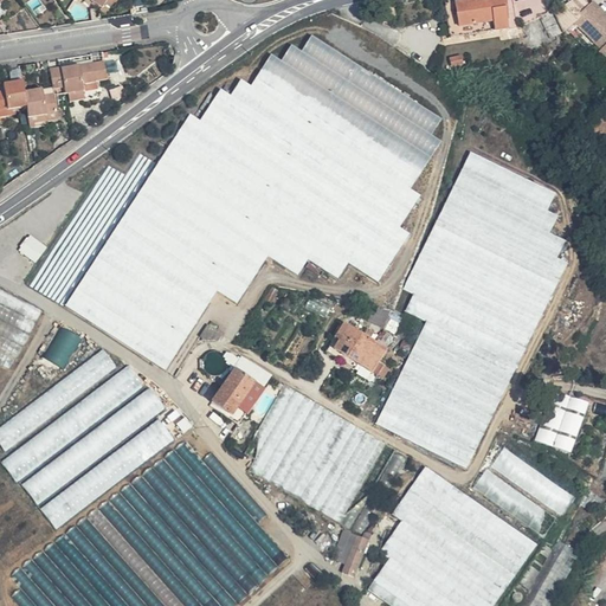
[(27,5),(23,0),(0,0),(0,23),(0,24),(27,5)]
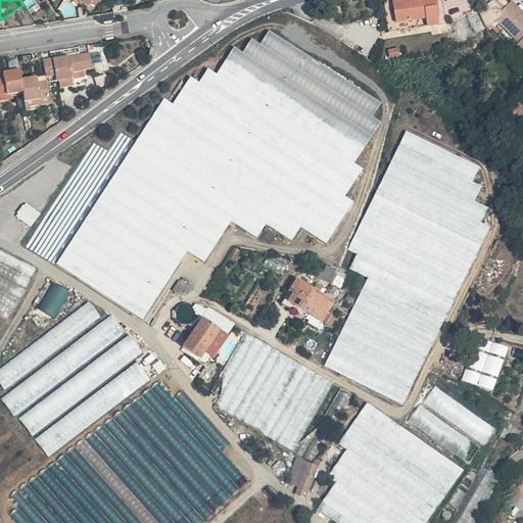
[(19,0),(24,4),(27,9),(32,5),(27,0),(19,0)]
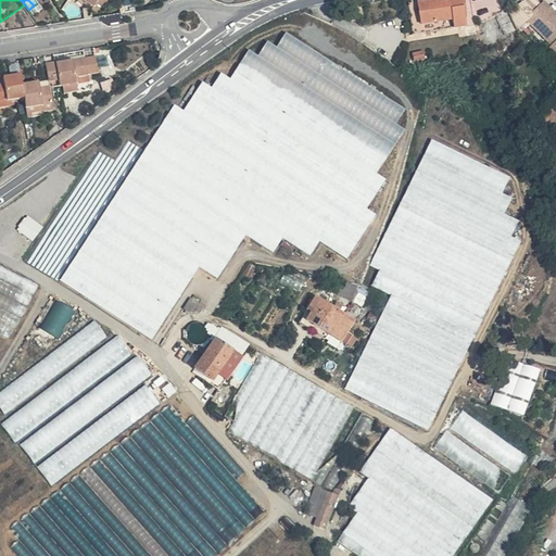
[(80,0),(79,1),(95,10),(98,4),(104,8),(109,0),(80,0)]
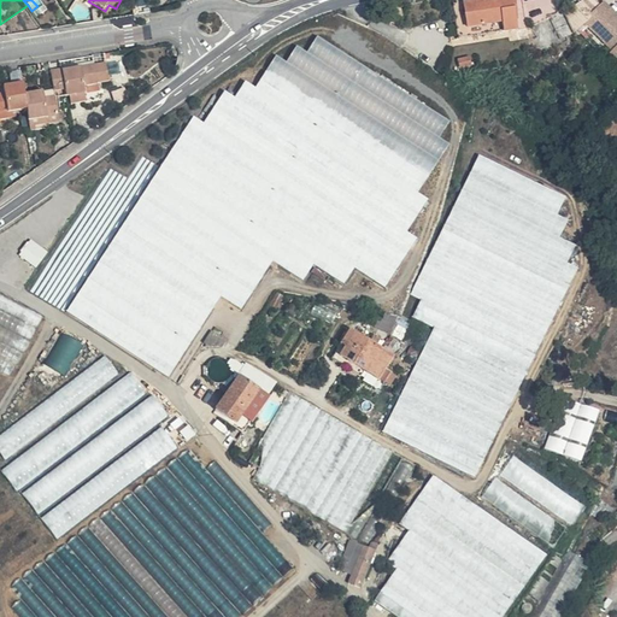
[(510,1),(487,6),(463,10),(466,33),(500,28),(501,39),(517,36),(510,1)]
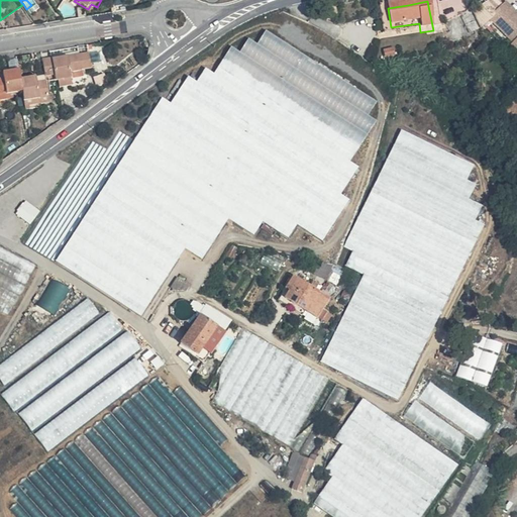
[(516,10),(507,1),(492,16),(516,40),(515,41),(516,43),(516,10)]
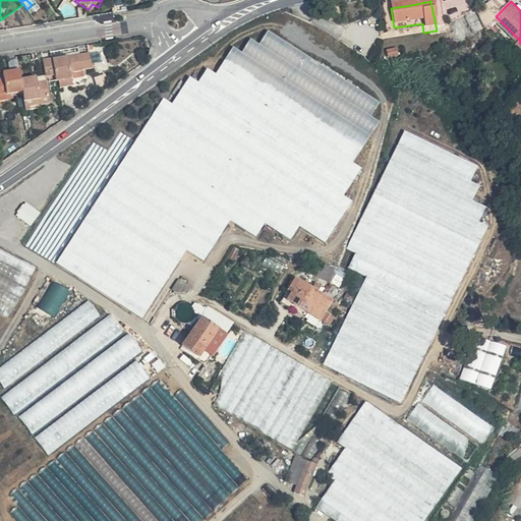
[(98,7),(92,4),(89,9),(94,13),(98,7)]
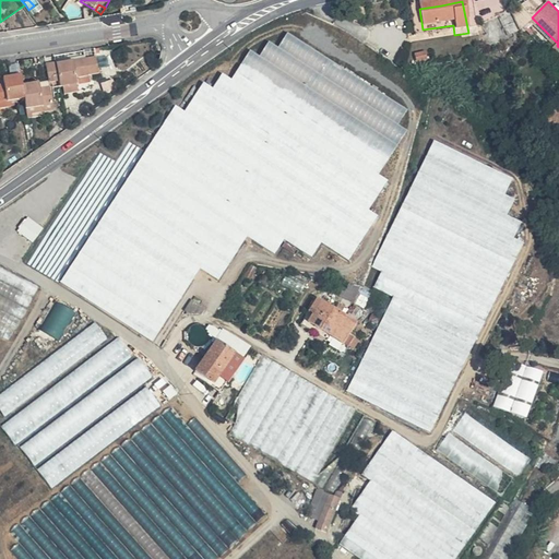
[(171,103),(64,286),(157,340),(200,268),(221,281),(247,236),(277,253),(285,240),(287,241),(314,257),(322,244),(352,260),(378,215),(371,211),(371,209),(389,179),(380,175),(407,130),(402,127),(407,105),(286,34),(281,45),(269,42),(262,54),(250,50),(234,79),(223,72),(214,87),(203,81),(186,110),(171,103)]
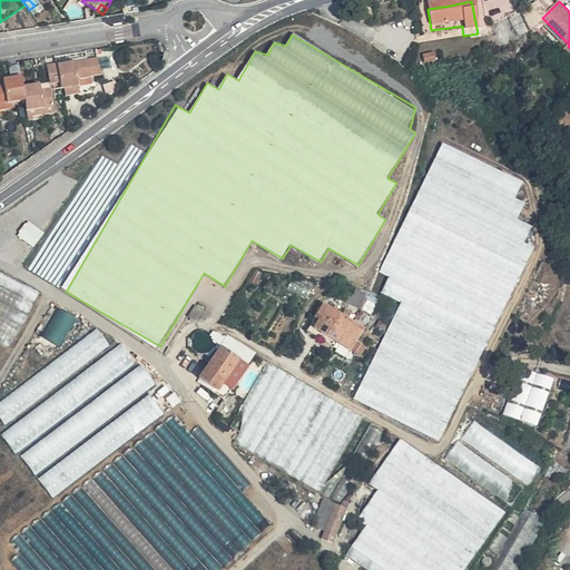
[(61,65),(66,88),(81,86),(81,79),(105,75),(102,59),(61,65)]
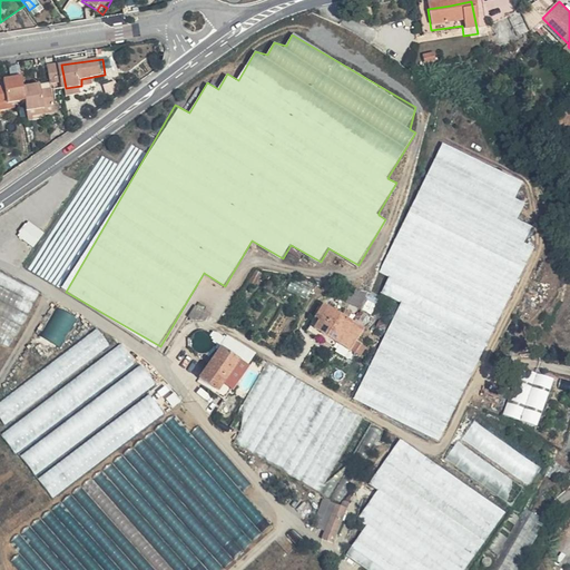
[(66,88),(61,65),(51,66),(53,84),(59,82),(60,89),(66,88)]
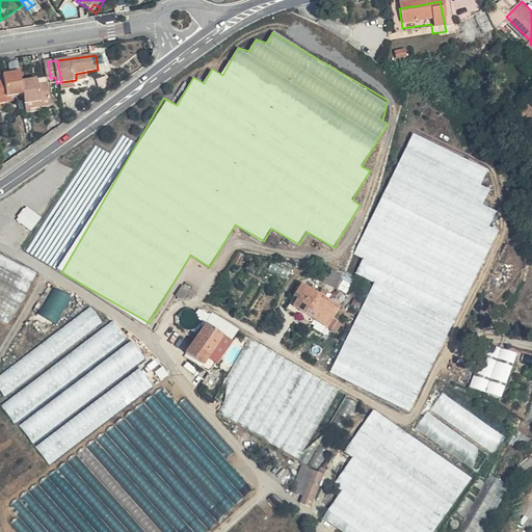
[(0,98),(27,96),(24,81),(23,72),(7,75),(7,81),(0,82),(0,98)]
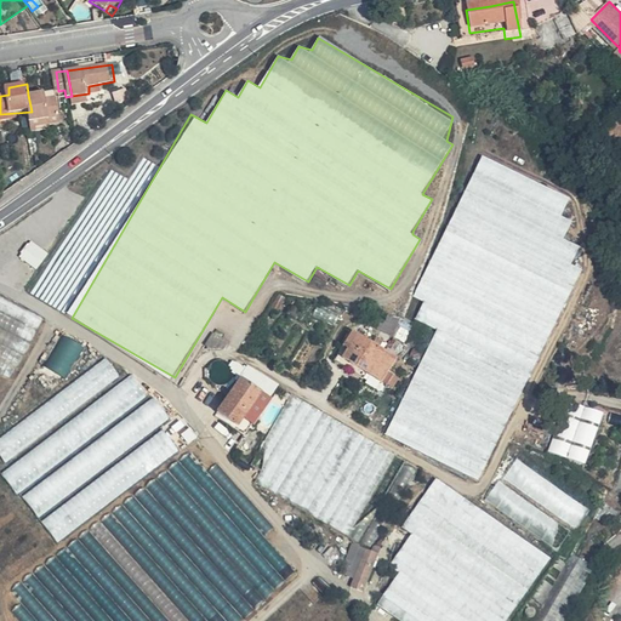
[(49,92),(28,95),(32,112),(33,123),(62,118),(60,100),(50,102),(49,92)]
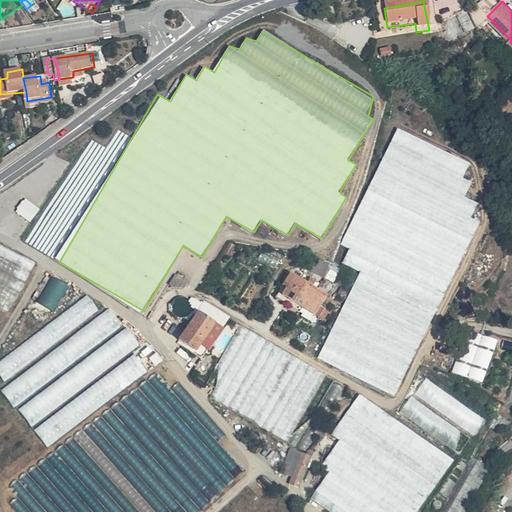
[(393,371),(385,376),(353,361),(346,363),(343,348),(348,337),(337,340),(335,354),(328,351),(335,336),(332,332),(320,359),(399,395),(478,222),(467,174),(472,162),(396,128),(344,244),(351,248),(344,263),(361,271),(340,316),(357,319),(365,314),(369,328),(388,336),(370,334),(360,340),(371,345),(375,342),(393,371)]
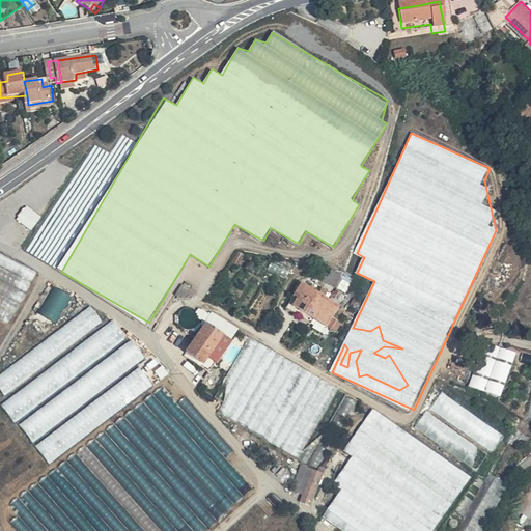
[(18,219),(32,229),(43,216),(28,205),(18,219)]
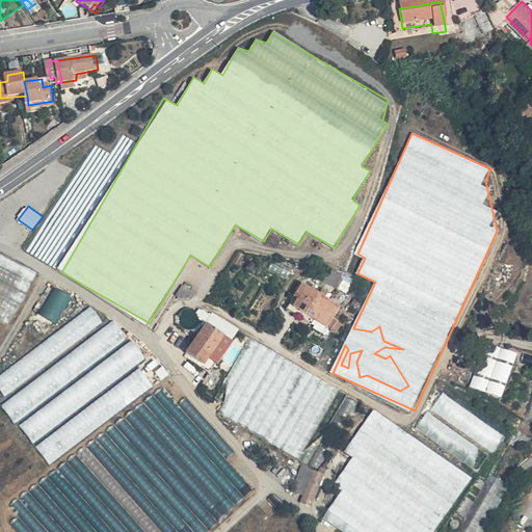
[(326,284),(341,293),(351,275),(335,271),(326,284)]
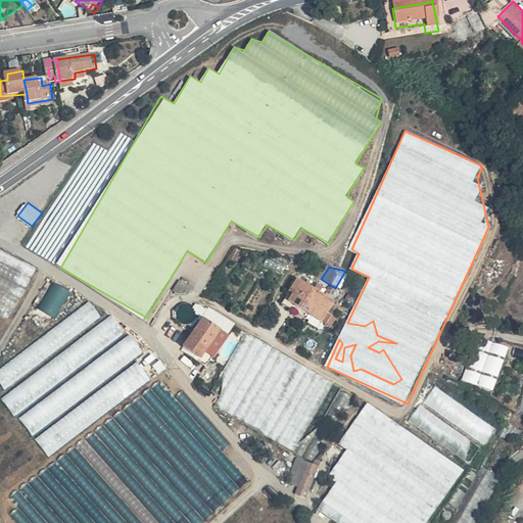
[(343,292),(353,275),(345,271),(335,288),(343,292)]
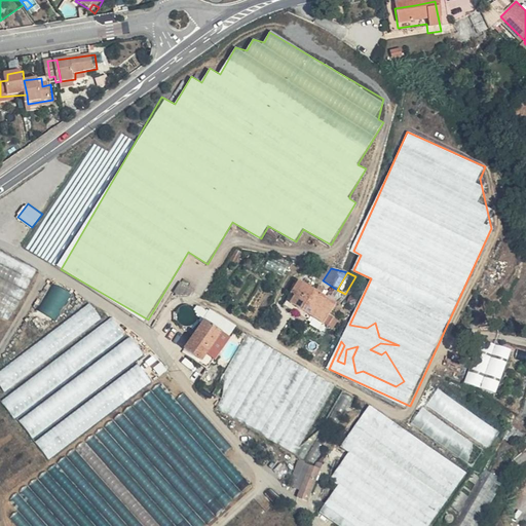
[(59,321),(72,292),(53,284),(40,312),(59,321)]
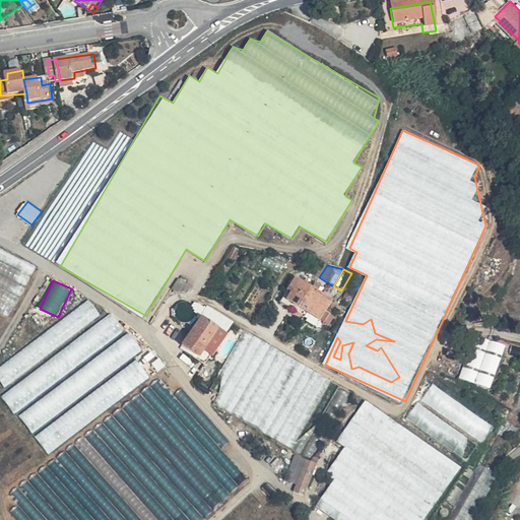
[(293,300),(303,284),(297,280),(286,297),(282,304),(318,329),(321,326),(290,302),(293,300)]
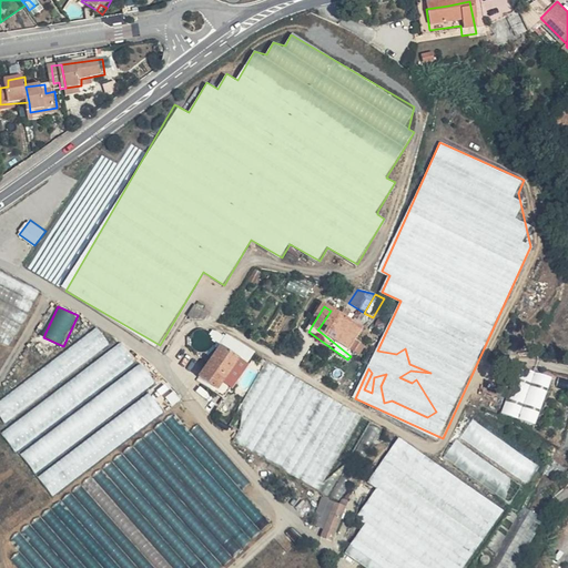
[(351,356),(356,346),(365,333),(331,311),(320,327),(317,330),(351,356)]
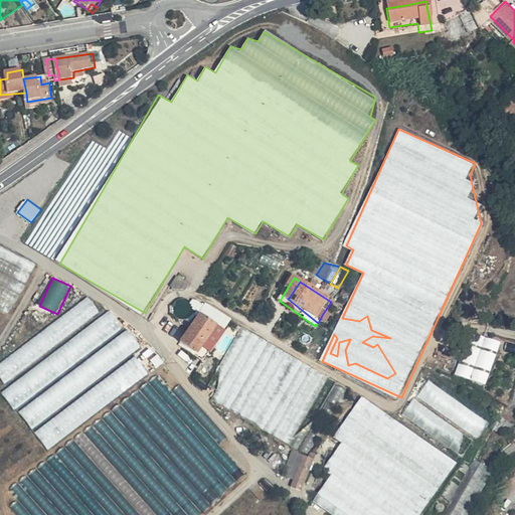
[(88,298),(0,364),(0,375),(6,383),(99,312),(88,298)]
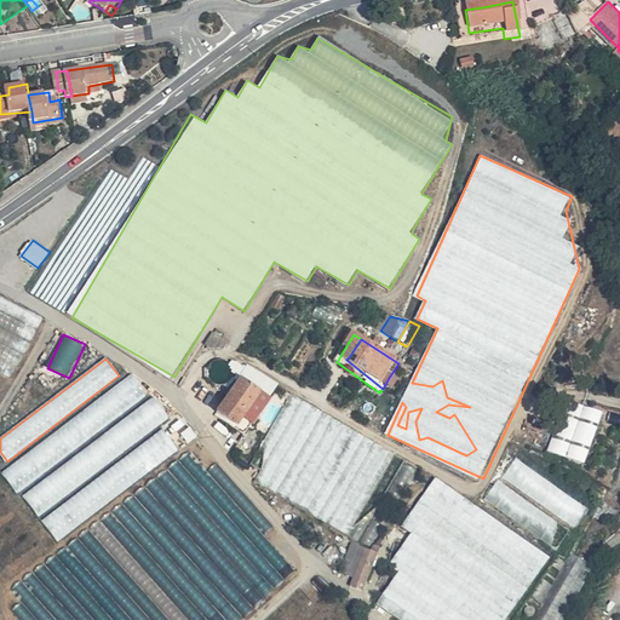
[(135,375),(5,475),(18,493),(149,394),(135,375)]
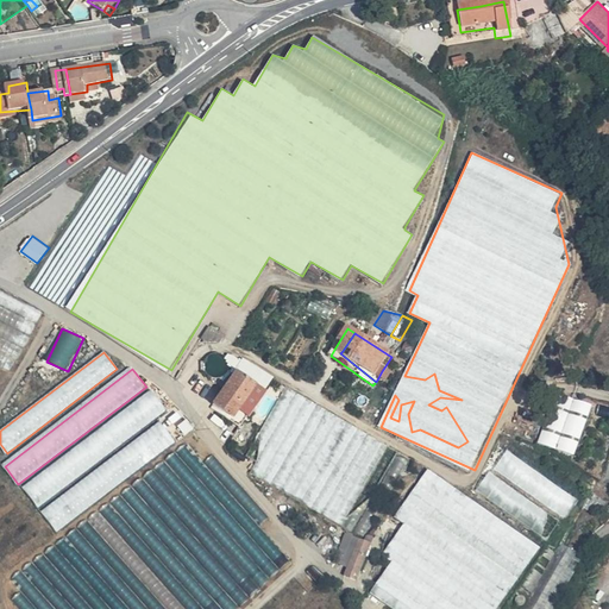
[(213,406),(240,426),(265,391),(237,371),(213,406)]
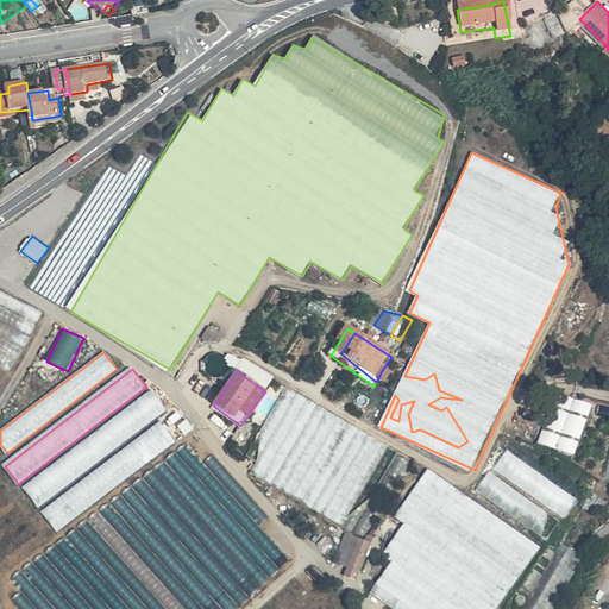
[(152,391),(25,489),(38,507),(165,409),(152,391)]
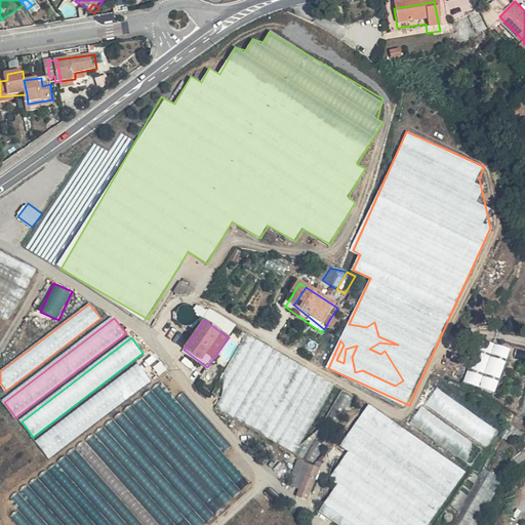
[(466,381),(495,393),(512,350),(481,338),(466,381)]
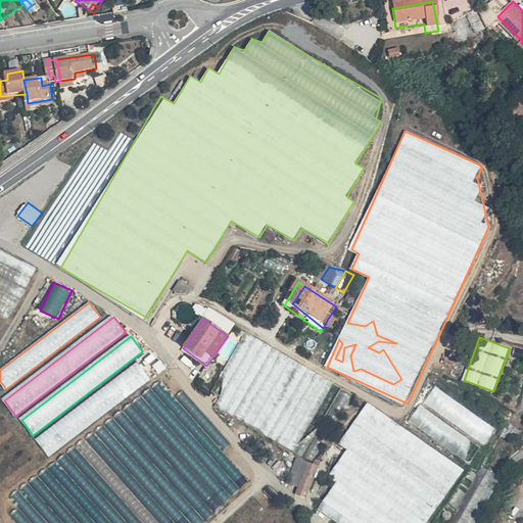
[(138,364),(38,439),(49,455),(150,378),(138,364)]
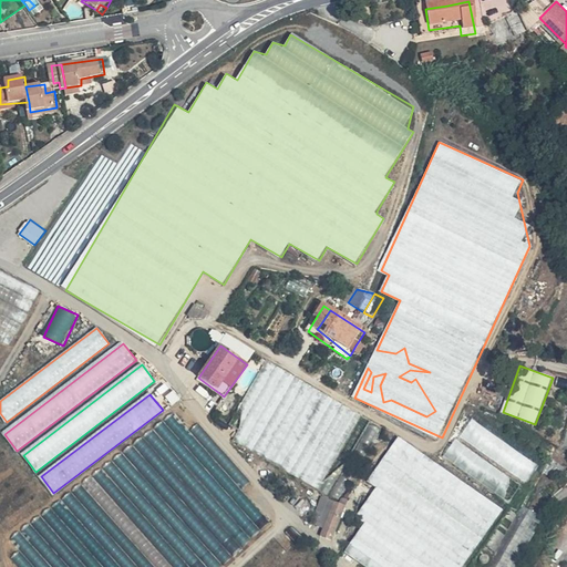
[(539,465),(473,419),(461,436),(528,483),(539,465)]
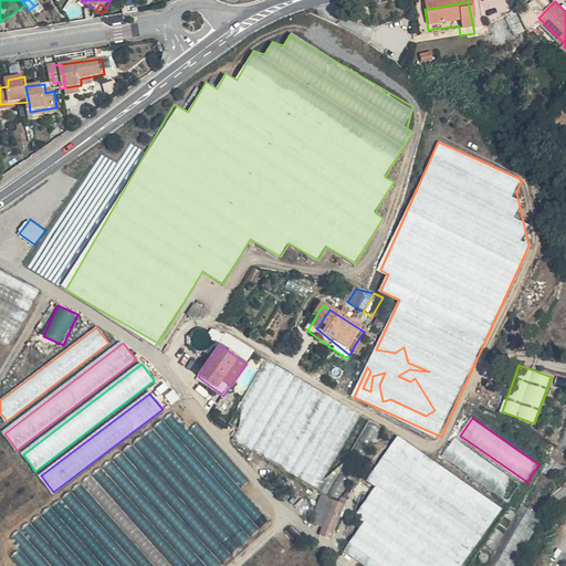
[(389,438),(380,435),(378,443),(385,447),(389,438)]
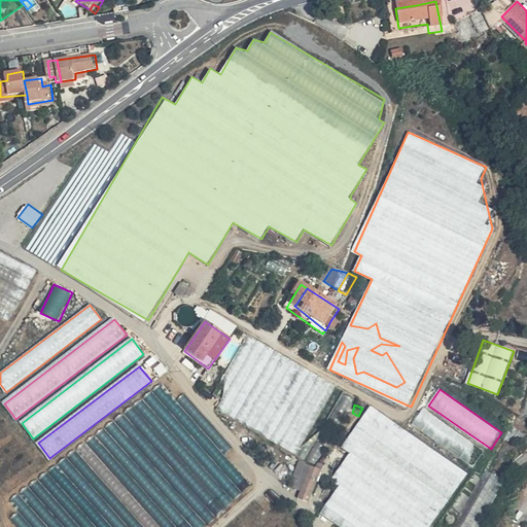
[(485,449),(423,406),(412,422),(475,465),(485,449)]
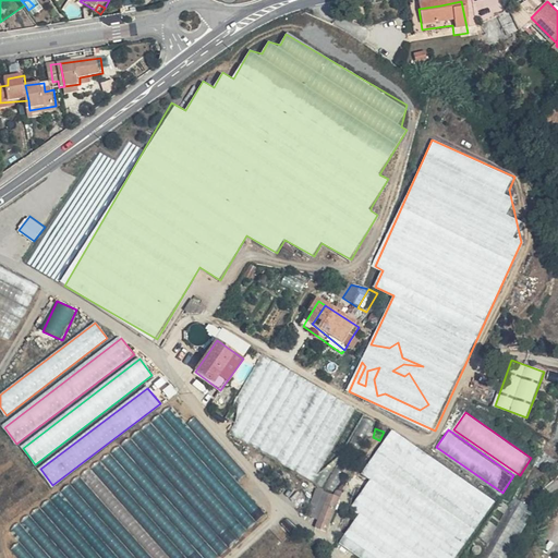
[(360,557),(455,557),(494,497),(390,432),(363,473),(371,478),(352,507),(360,512),(339,545),(360,557)]
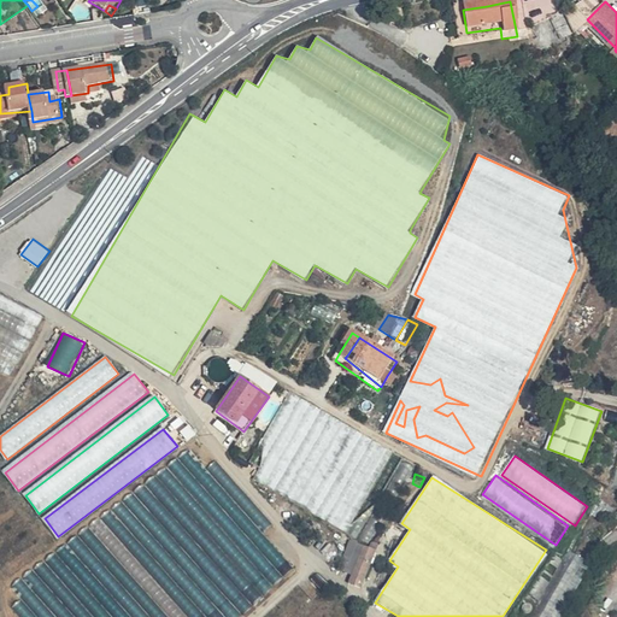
[(374,554),(363,551),(360,550),(347,587),(360,593),(374,554)]
